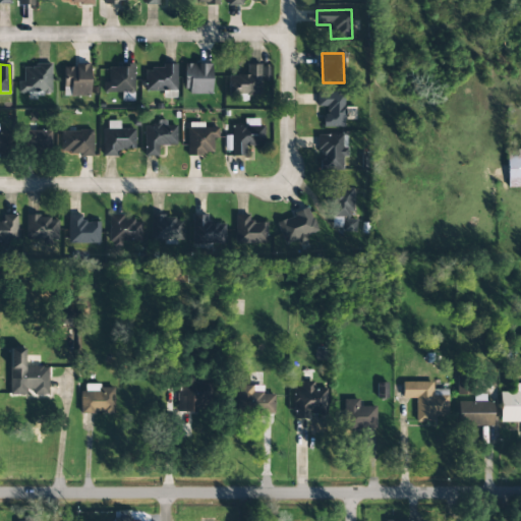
[(211,64),(183,64),(183,93),(211,94),(211,64)]
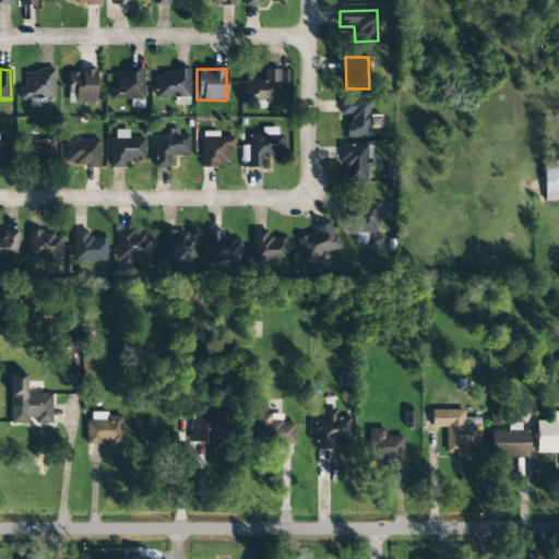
[(280,102),(278,69),(264,70),(264,81),(245,81),(245,103),(280,102)]
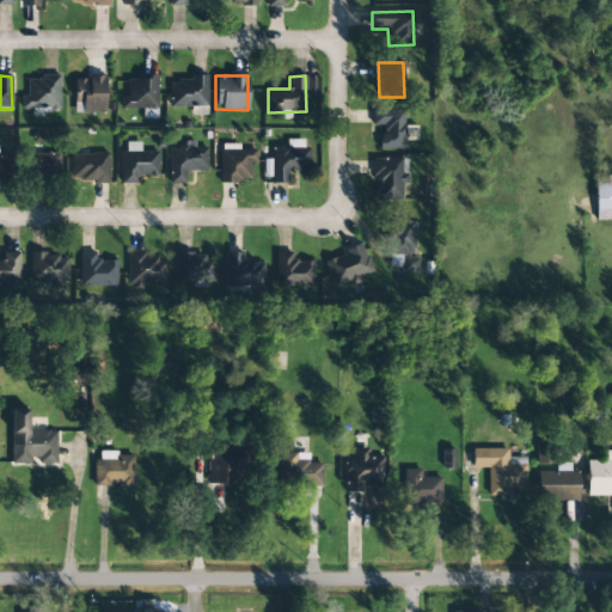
[(60,109),(60,77),(26,78),(28,97),(20,97),(20,109),(60,109)]
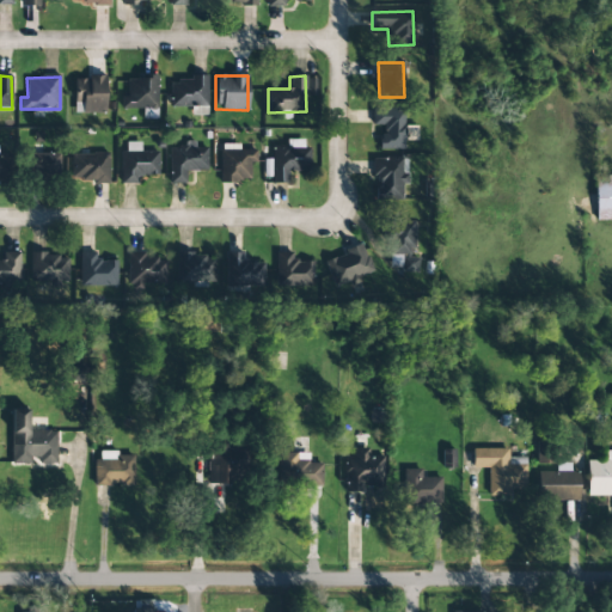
[(105,114),(105,78),(74,77),(73,112),(105,114)]
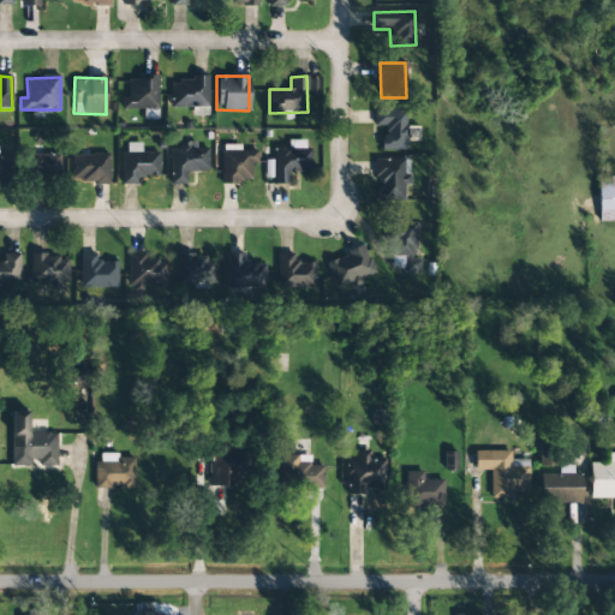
[(157,109),(157,77),(127,77),(127,97),(121,96),(121,109),(157,109)]
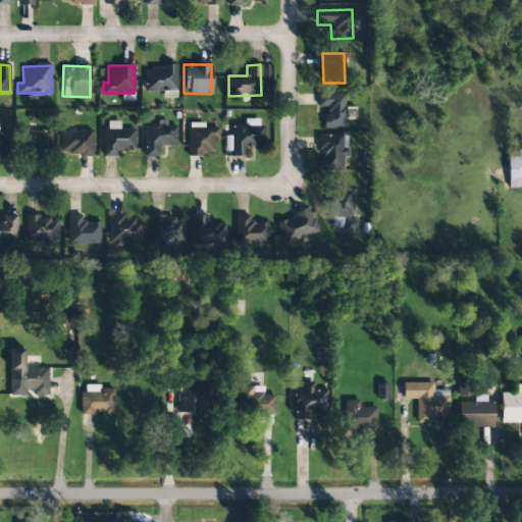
[(145,67),(145,92),(176,91),(176,66),(145,67)]
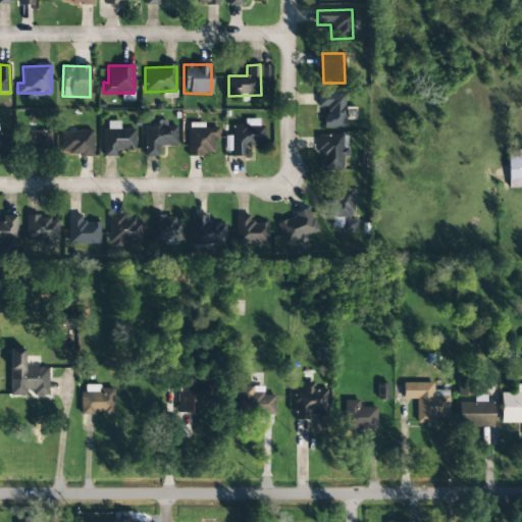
[(322,127),(344,127),(345,94),(317,93),(317,107),(326,107),(326,115),(323,115),(322,127)]
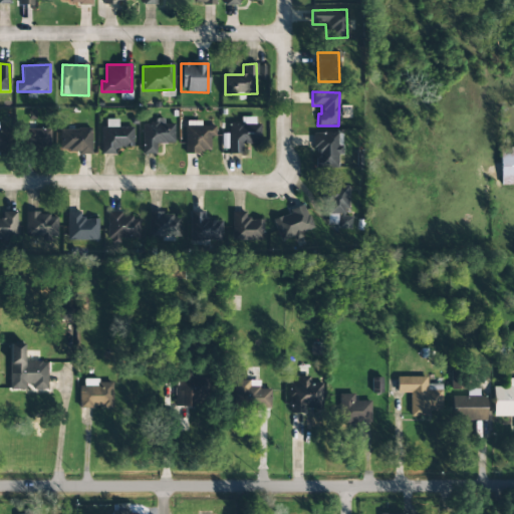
[(258,144),(258,117),(240,117),(240,123),(228,123),(228,134),(221,134),(221,153),(242,153),(242,144),(258,144)]
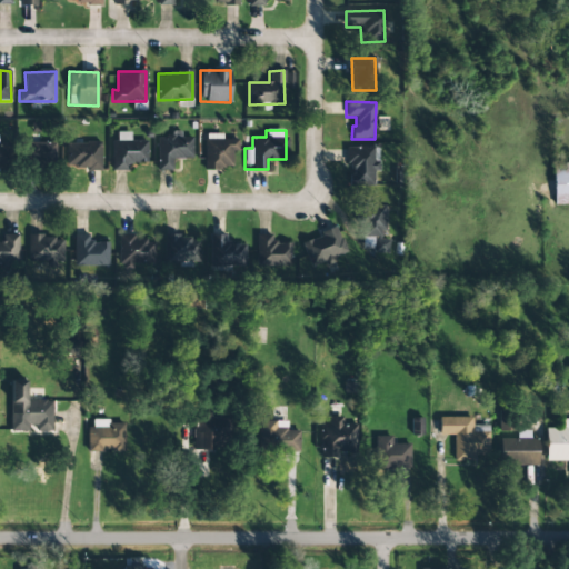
[(147,163),(147,141),(131,141),(130,132),(117,132),(117,141),(111,141),(112,171),(128,171),(128,163),(147,163)]
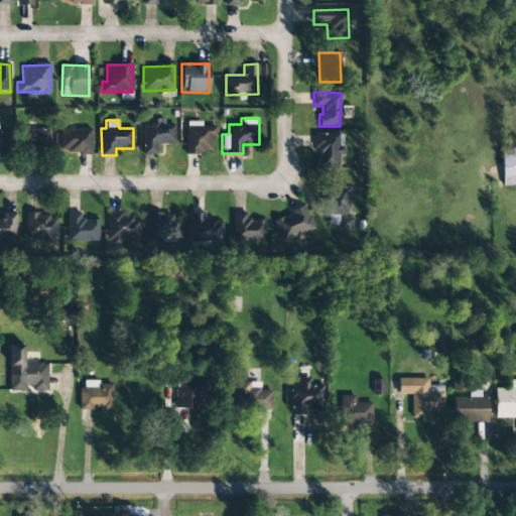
[(185,153),(211,153),(211,137),(216,137),(216,126),(202,126),(202,121),(185,122),(185,153)]
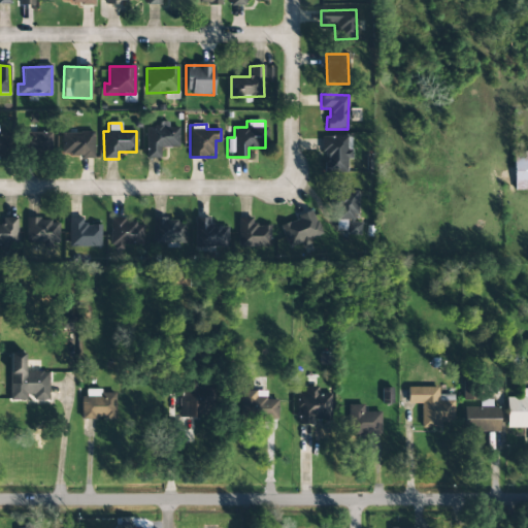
[(145,126),(146,159),(160,158),(160,147),(178,147),(178,125),(145,126)]
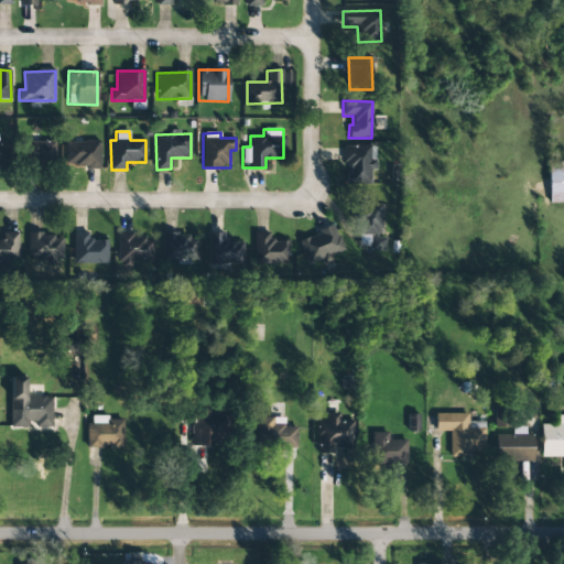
[(28,164),(56,163),(55,141),(26,142),(28,164)]
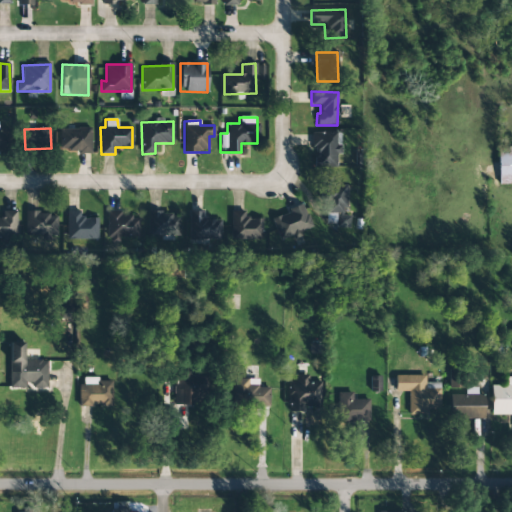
[(59,129),(59,152),(91,152),(90,128),(59,129)]
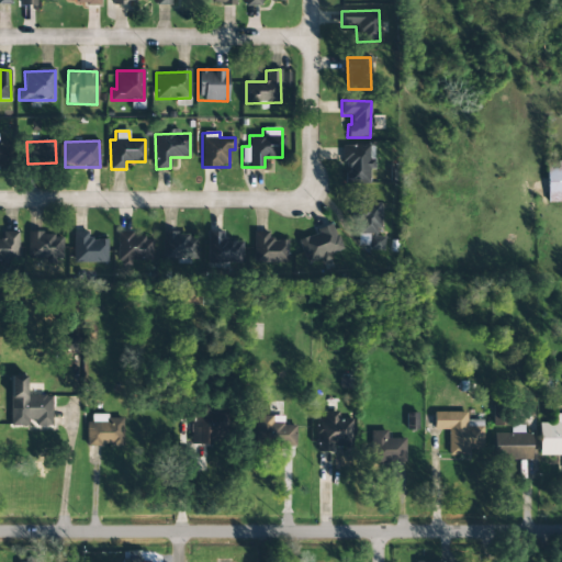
[(346,183),(369,183),(369,169),(374,169),(374,159),(369,159),(369,146),(341,145),(341,165),(346,165),(346,183)]
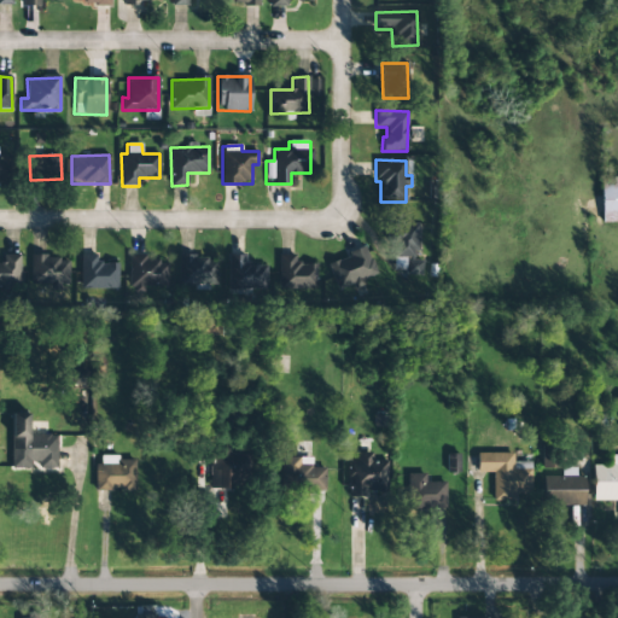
[(617,222),(617,176),(600,178),(601,223),(617,222)]
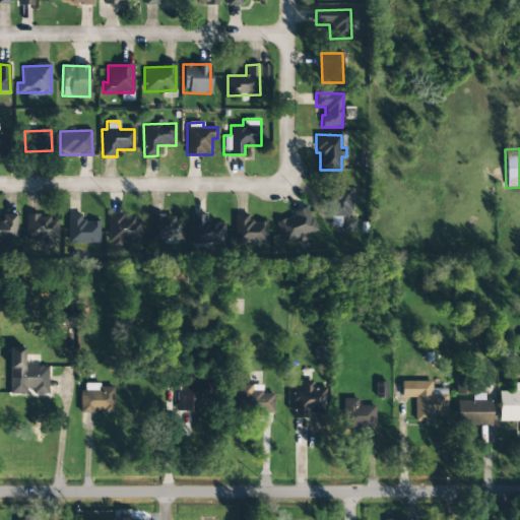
[(351,188),(329,188),(330,216),(351,216),(351,188)]
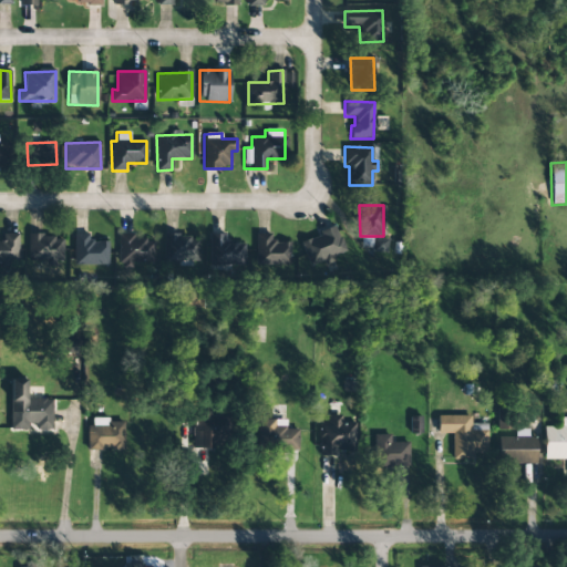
[(300,240),(309,266),(346,253),(337,228),(300,240)]
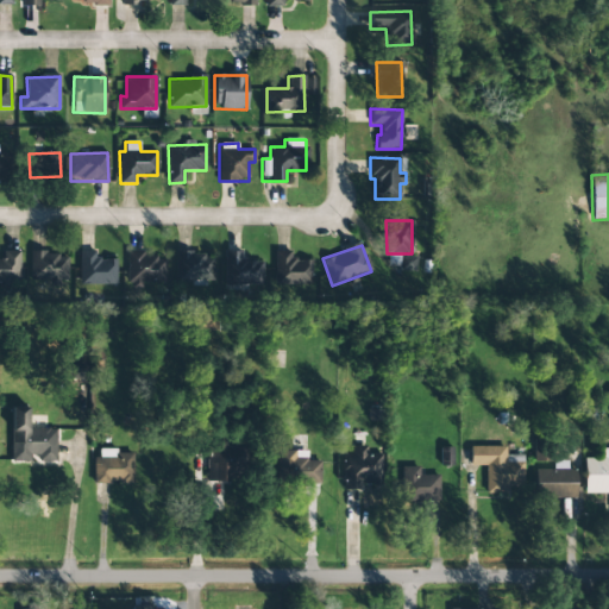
[(19,251),(2,251),(2,259),(0,258),(0,282),(8,283),(8,277),(19,277),(19,251)]
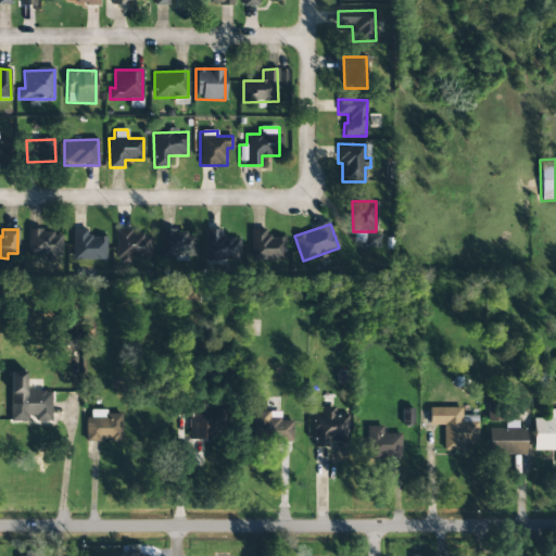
[(105,237),(86,237),(86,229),(72,229),(72,260),(105,261),(105,237)]
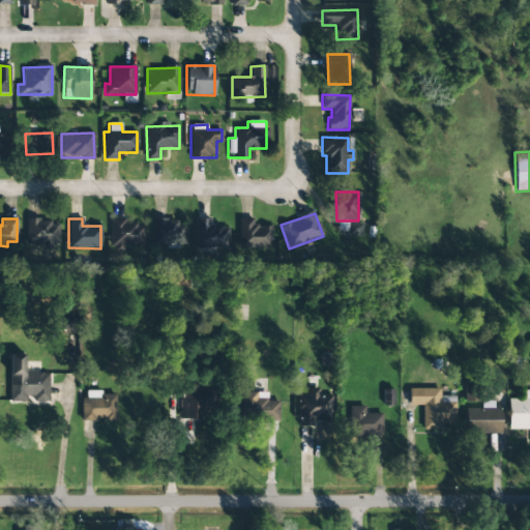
[(185,243),(184,225),(173,225),(173,218),(152,219),(153,244),(185,243)]
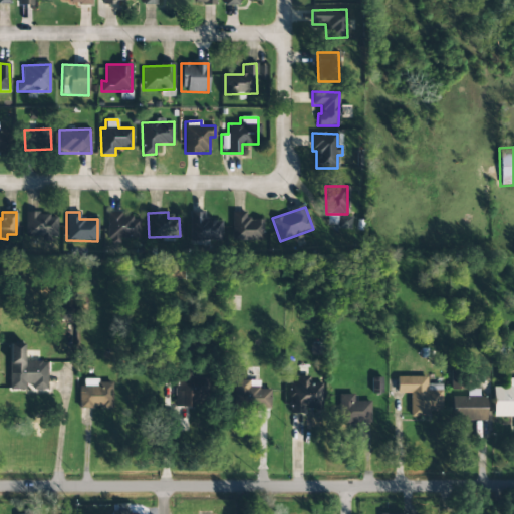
[(221,220),(205,220),(204,212),(189,213),(190,221),(185,221),(186,242),(222,241),(221,220)]
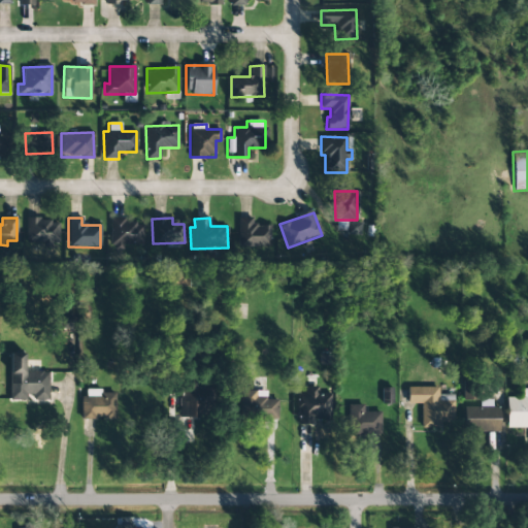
[(237,218),(238,248),(269,246),(269,226),(253,226),(253,218),(237,218)]
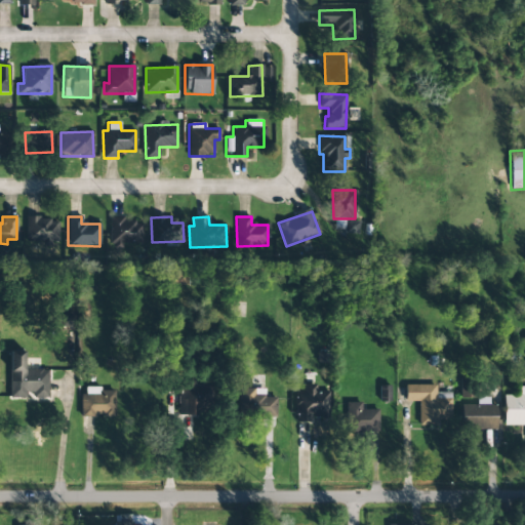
[(56,225),(49,225),(49,217),(26,217),(27,242),(57,241),(56,225)]
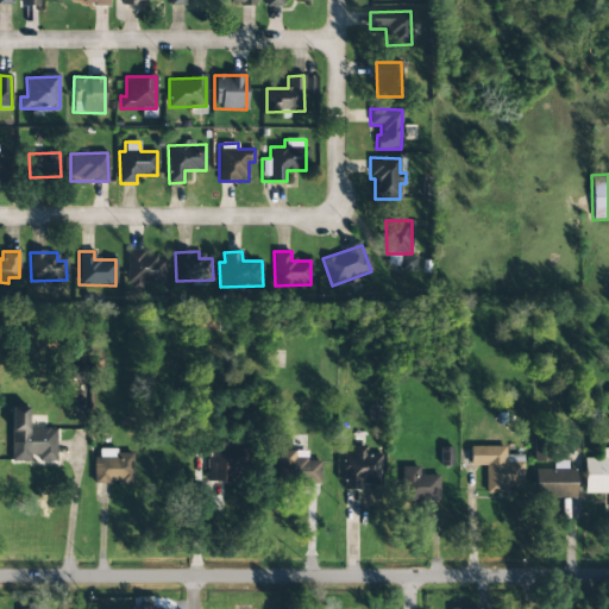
[(165,286),(165,256),(127,255),(126,284),(165,286)]
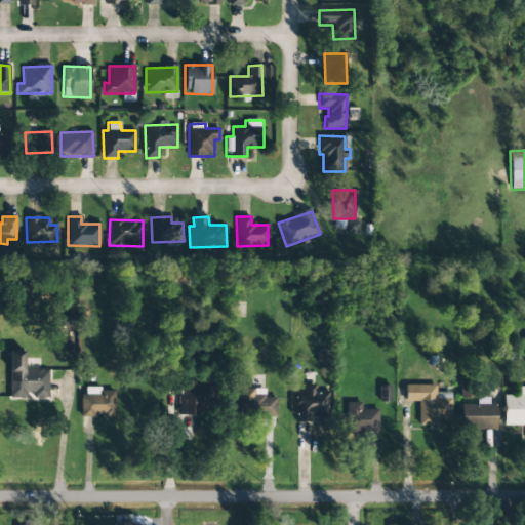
[(358,220),(344,220),(344,234),(358,234),(358,220)]
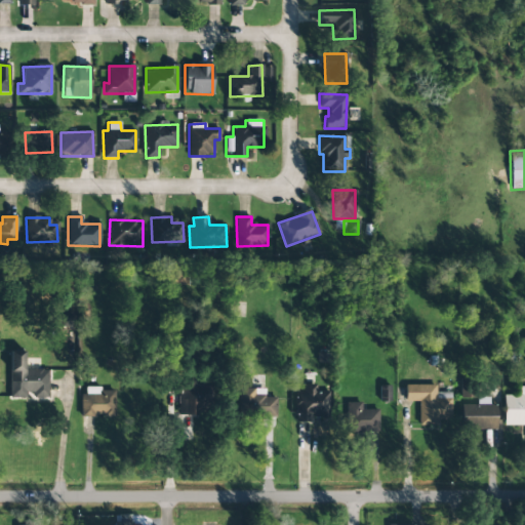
[(74,316),(61,317),(61,328),(74,327),(74,316)]
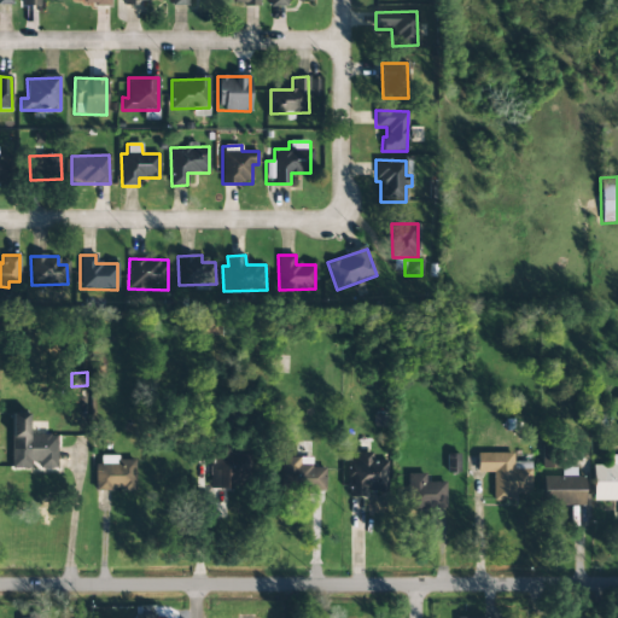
[(11,414),(12,467),(39,467),(39,470),(57,468),(57,436),(29,436),(28,414),(11,414)]
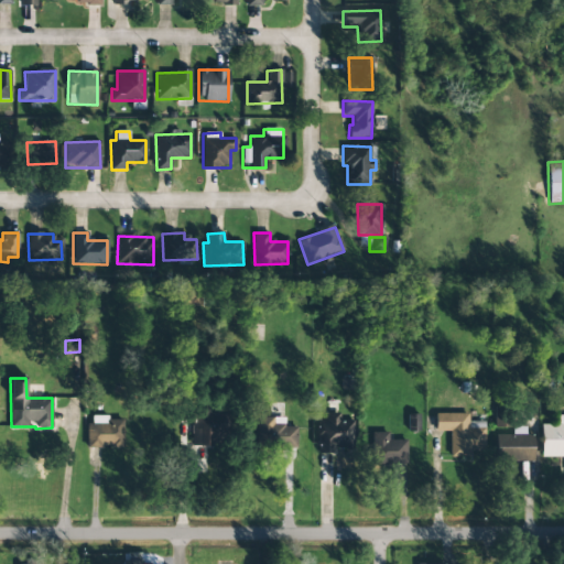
[(218,432),(226,432),(225,413),(209,414),(209,409),(191,410),(192,447),(219,446),(218,432)]
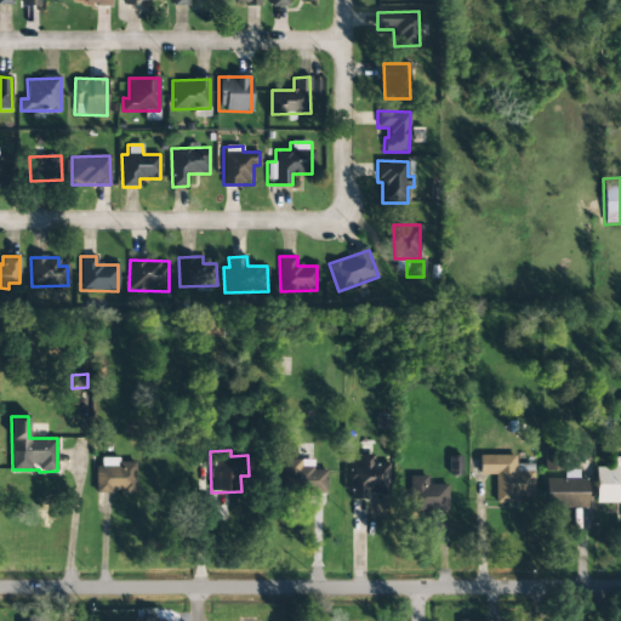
[(543,471),(560,471),(560,453),(545,451),(543,471)]
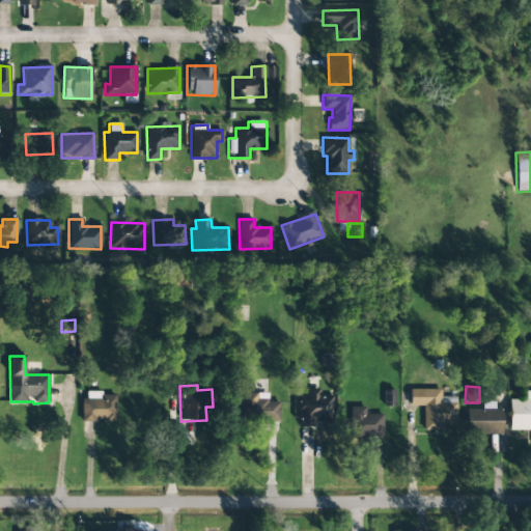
[(332,396),(318,396),(318,389),(307,388),(307,396),(299,396),(299,426),(313,426),(313,422),(332,422),(332,396)]
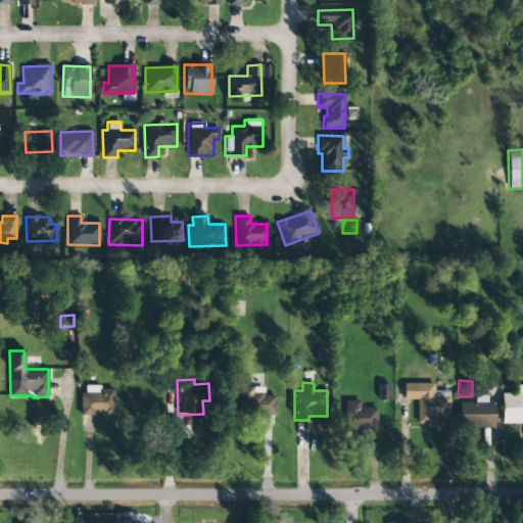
[(417,400),(417,424),(435,424),(435,418),(448,418),(449,391),(434,391),(434,383),(403,383),(403,399),(417,400)]
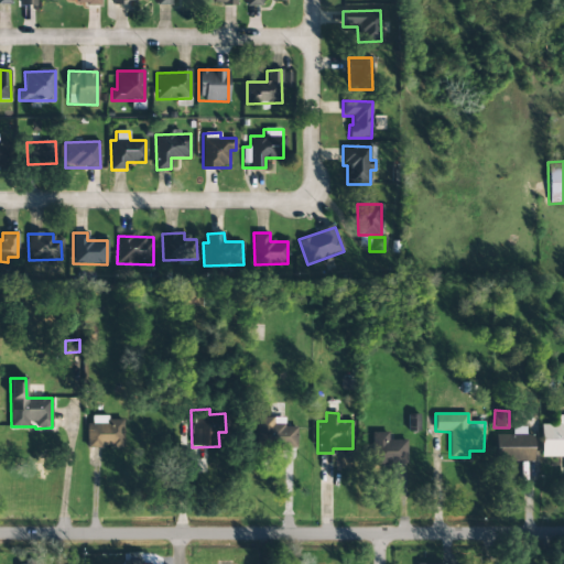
[(419,433),(419,414),(408,415),(408,433),(419,433)]
